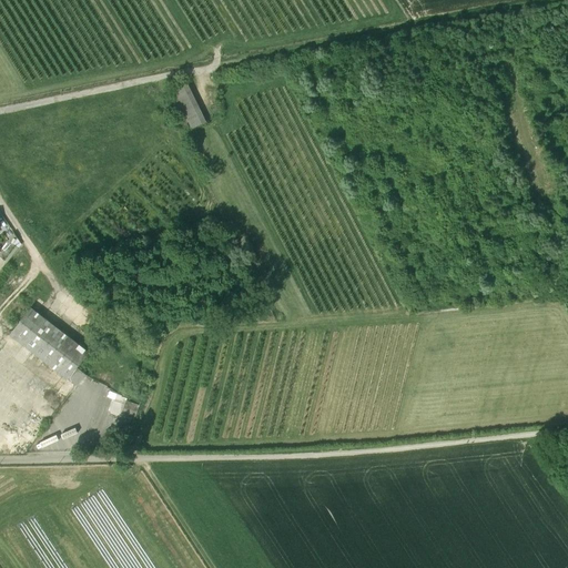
[(205,122),(186,84),(169,93),(188,131),(205,122)]
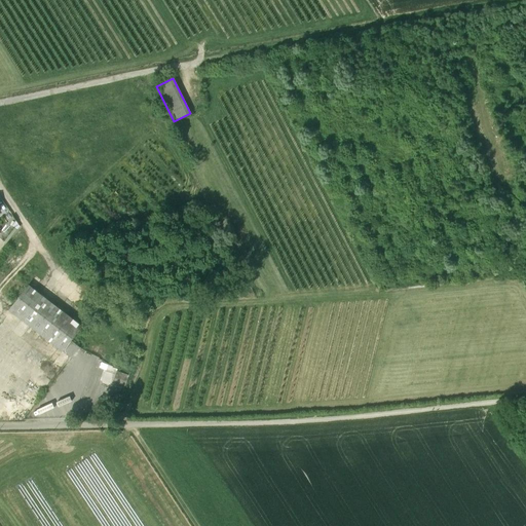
[(8,224),(0,234),(0,237),(4,241),(14,228),(8,224)]
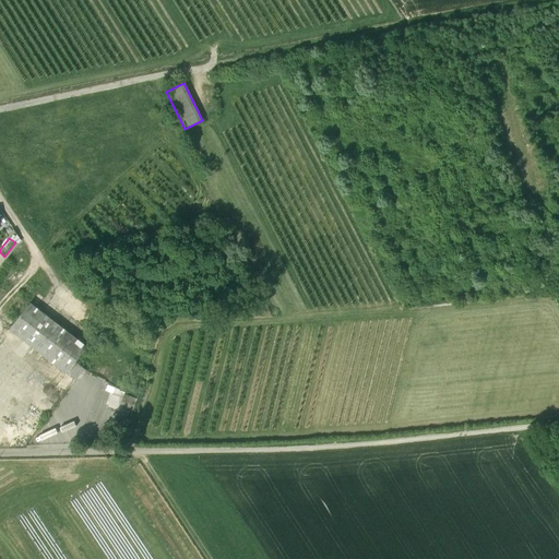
[(66,373),(86,347),(31,304),(9,330),(66,373)]
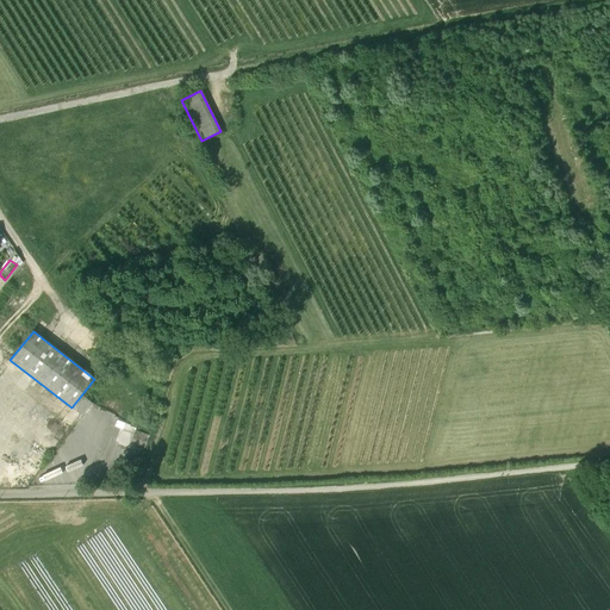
[(82,396),(73,406),(83,415),(93,403),(82,396)]
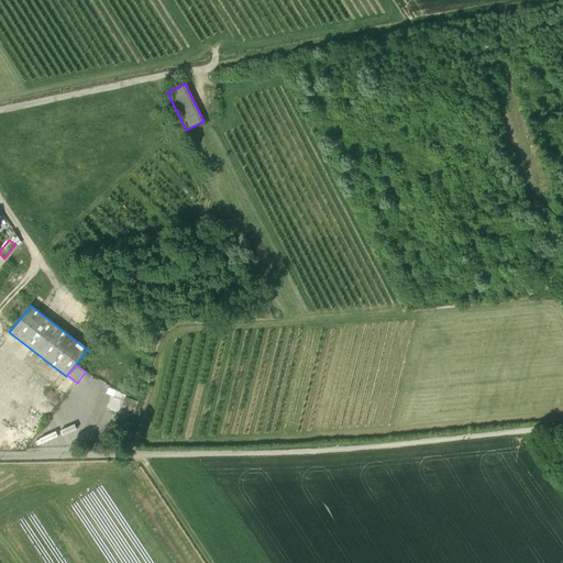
[(125,396),(116,393),(110,409),(120,414),(125,396)]
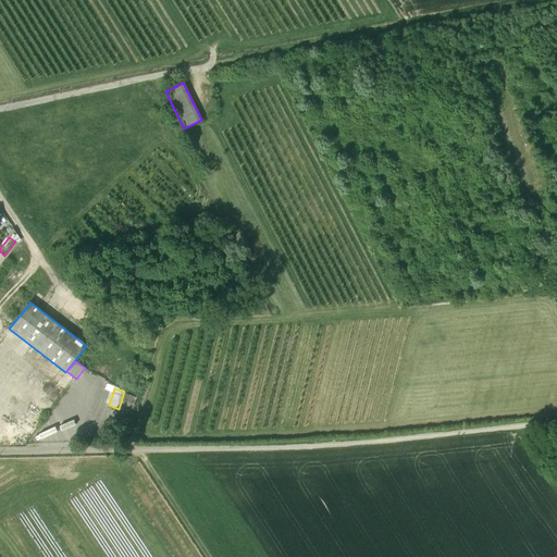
[(136,397),(124,394),(119,409),(120,409),(120,408),(128,411),(128,412),(131,412),(136,397)]
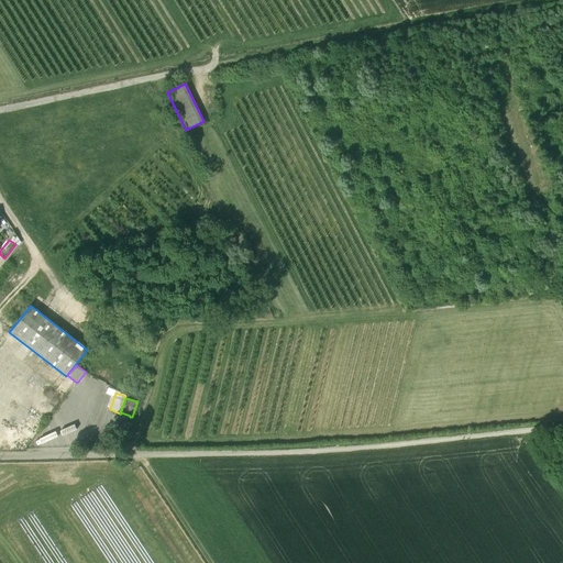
[(130,416),(121,412),(121,414),(114,432),(123,435),(130,417),(130,416)]
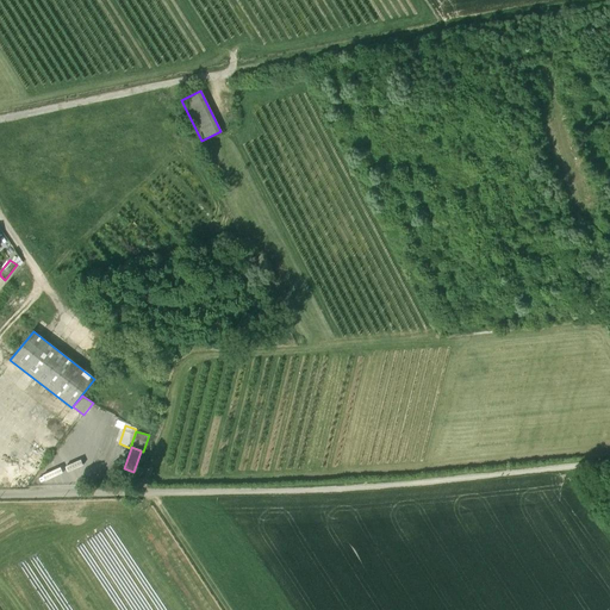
All buildings are outlined.
